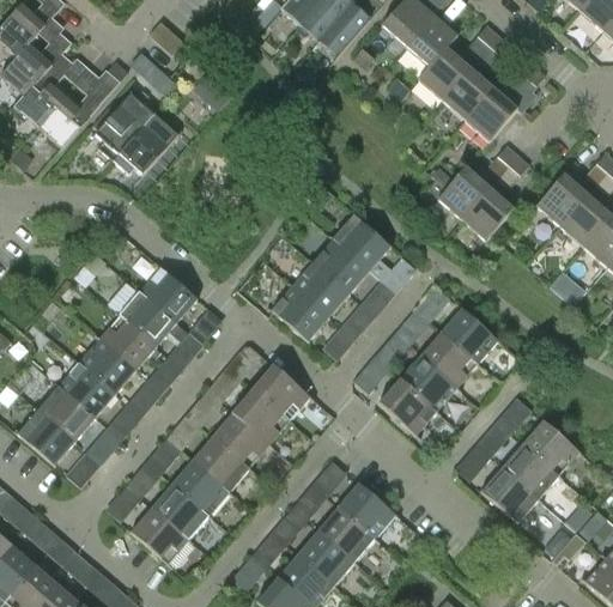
[(0,25),(0,40),(16,54),(17,55),(29,41),(30,42),(65,1),(64,0),(43,0),(32,12),(22,1),(0,25)]
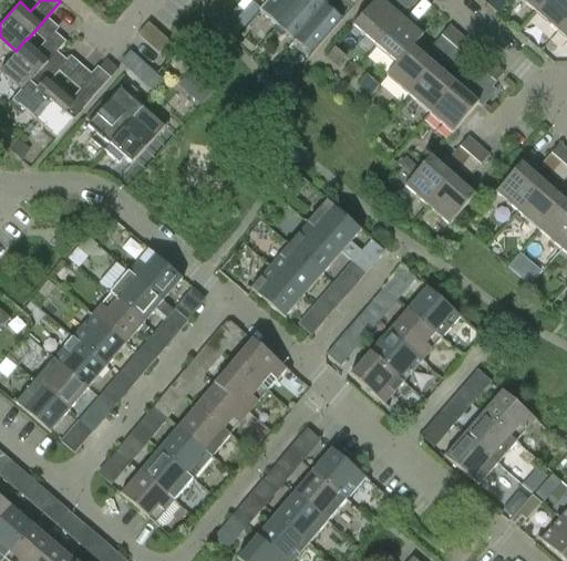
[(277,23),(297,0),(266,0),(259,8),(277,23)]
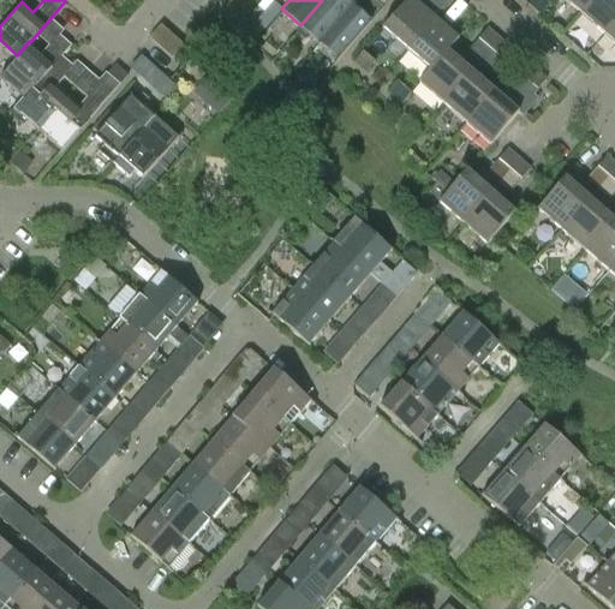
[(322,0),(300,25),(320,41),(352,4),(347,0),(322,0)]
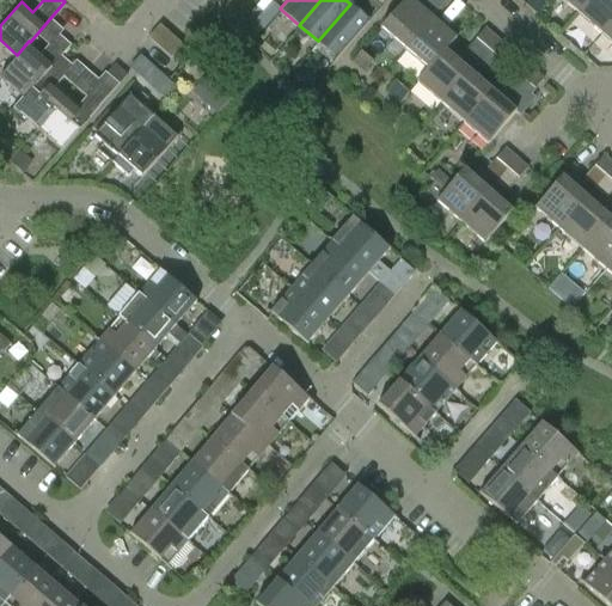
[(372,14),(381,2),(378,0),(365,0),(356,10),(350,4),(318,41),(335,56),(372,14)]
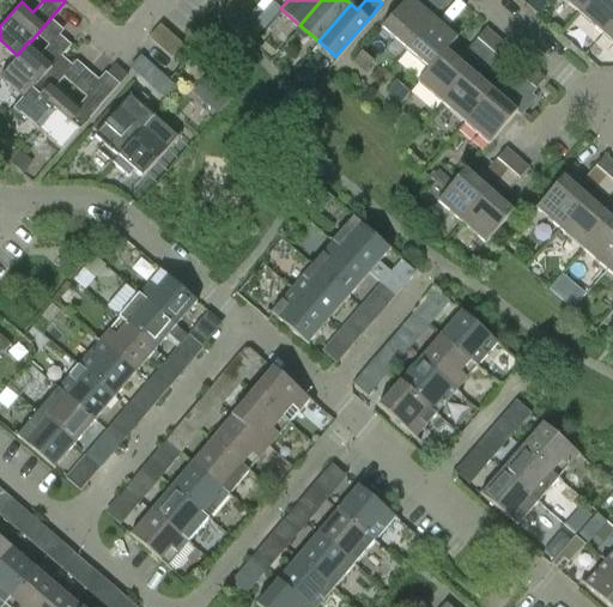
[(405,47),(432,13),(417,0),(401,0),(380,25),(405,47)]
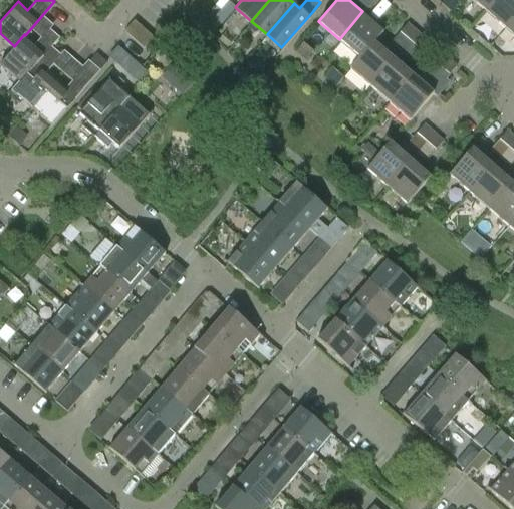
[(440,0),(450,9),(458,0),(440,0)]
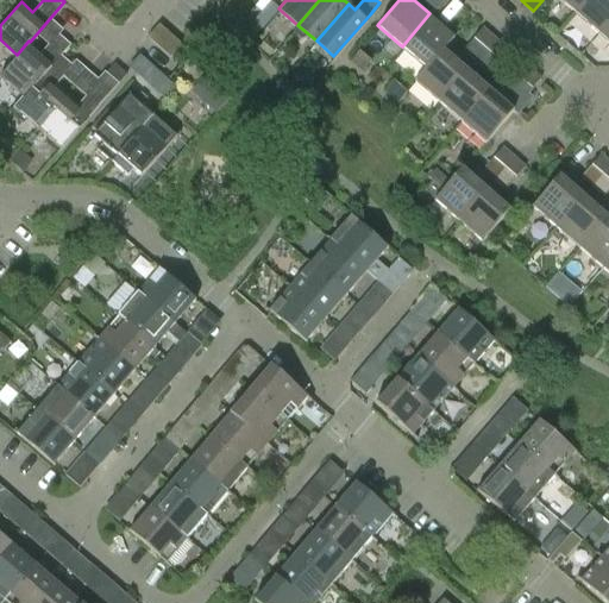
[(562,0),(575,11),(584,0),(562,0)]
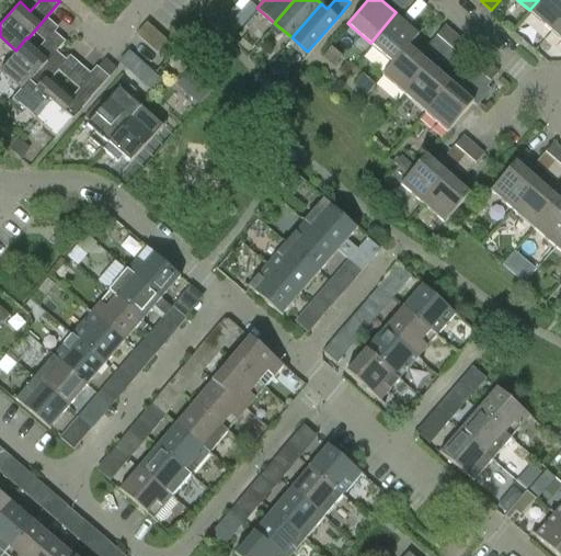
[(560,15),(560,0),(538,0),(529,10),(550,29),(560,15)]
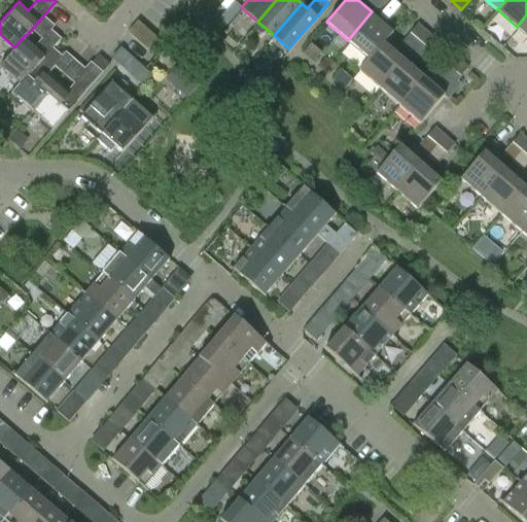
[(348,40),(366,57),(367,58),(383,40),(392,29),(372,11),(348,40)]
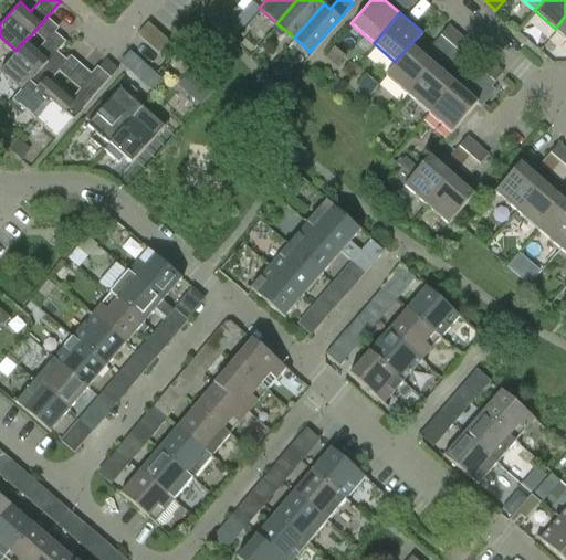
[(565,16),(555,29),(565,38),(565,16)]
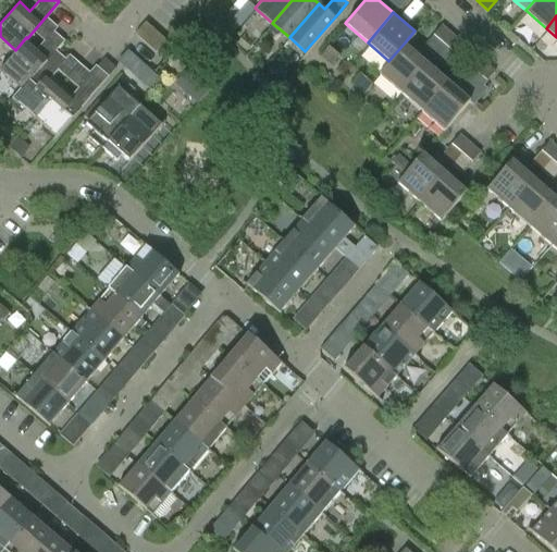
[(155,48),(165,36),(145,19),(135,29),(155,48)]
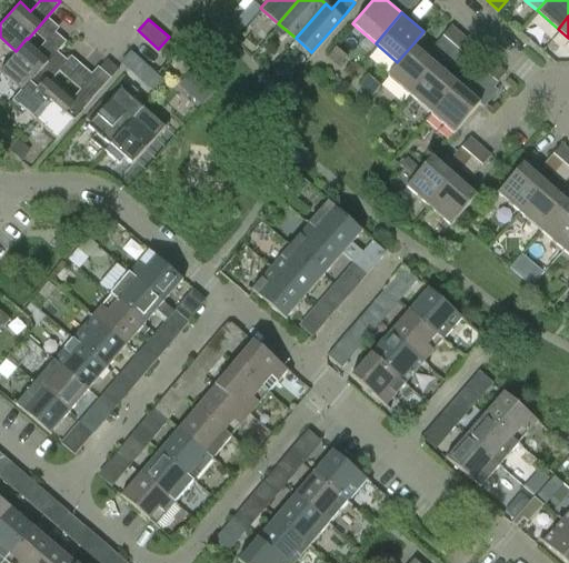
[(443,52),(462,31),(451,21),(432,43),(443,52)]
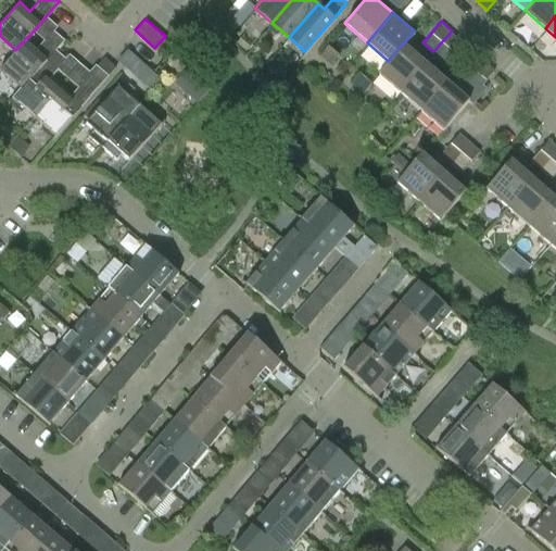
[(0,65),(0,67),(21,85),(21,86),(55,46),(55,47),(64,37),(53,27),(37,47),(27,38),(26,37),(15,50),(14,49),(0,65)]
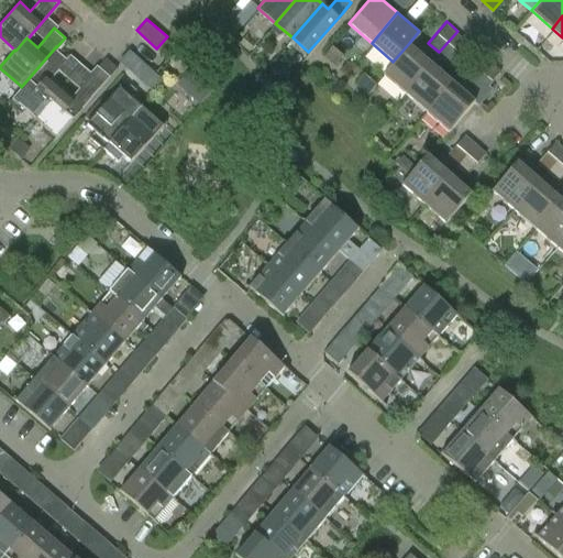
[(457,31),(439,52),(449,61),(467,40),(457,31)]
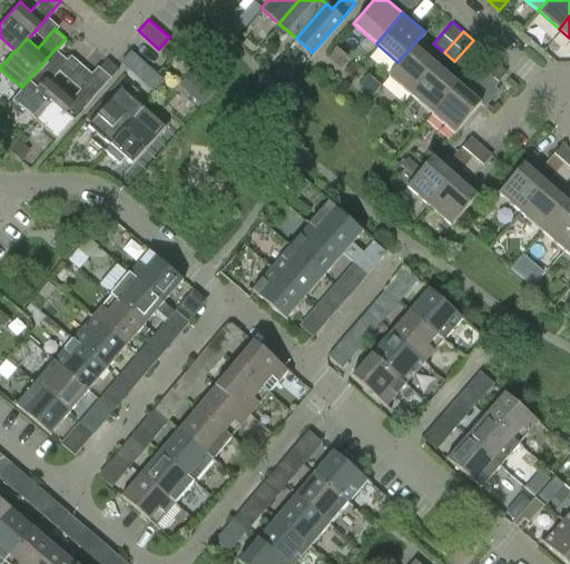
[(337,63),(346,53),(335,43),(326,53),(337,63)]
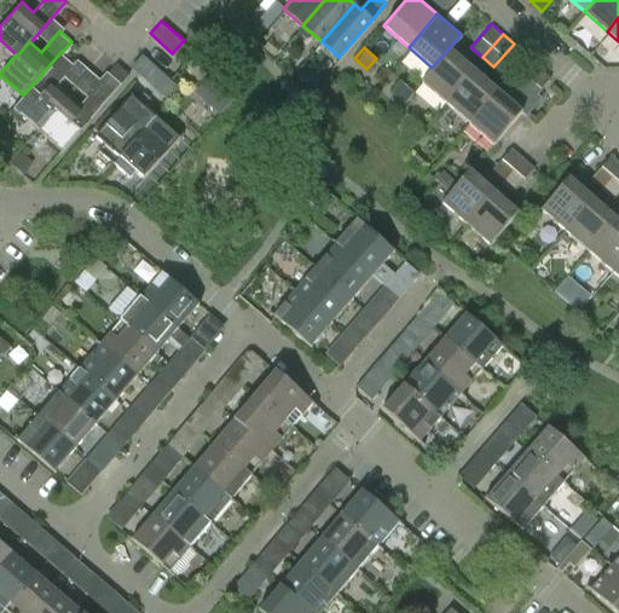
[(432,68),(431,67),(421,79),(445,100),(473,68),(450,47),(432,68)]
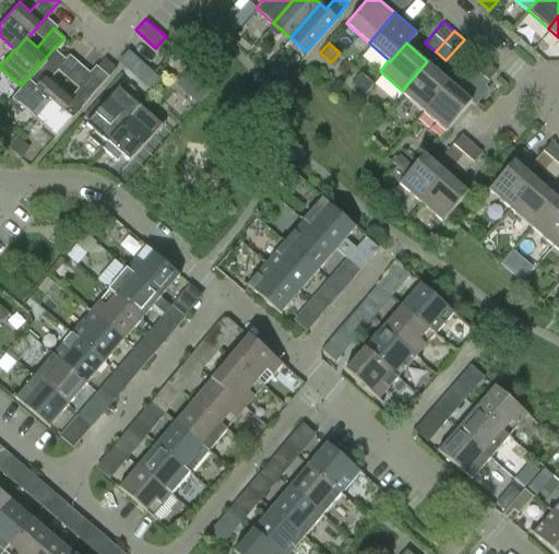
[(34,116),(61,83),(51,75),(68,57),(56,47),(56,46),(21,86),(21,85),(11,96),(34,116)]
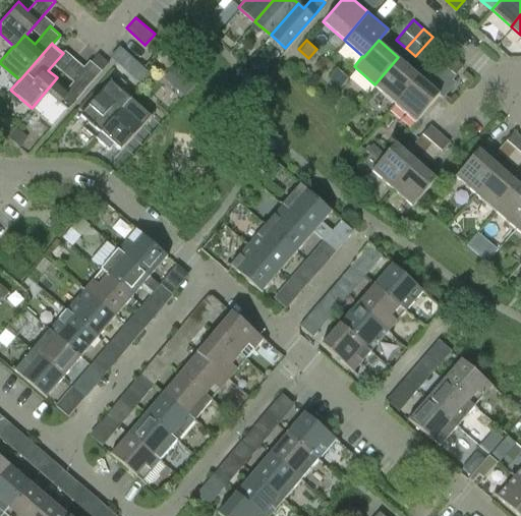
[(414,119),(439,92),(444,97),(456,81),(451,77),(463,63),(453,54),(440,69),(432,70),(424,79),(418,74),(394,102),(414,119)]
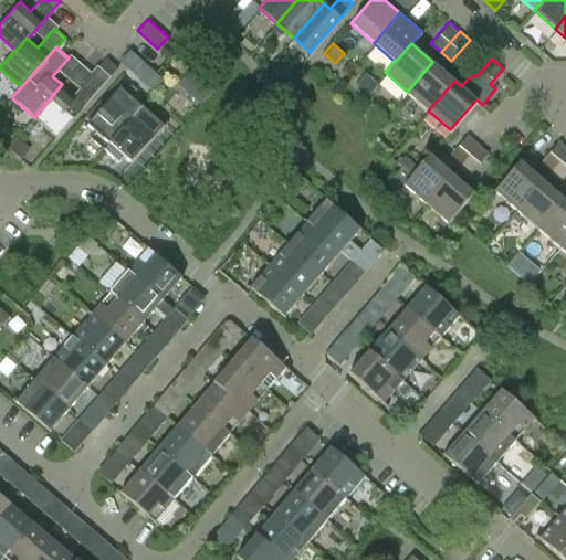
[(34,117),(55,136),(100,85),(109,74),(97,62),(87,74),(88,75),(72,94),(62,84),(34,117)]
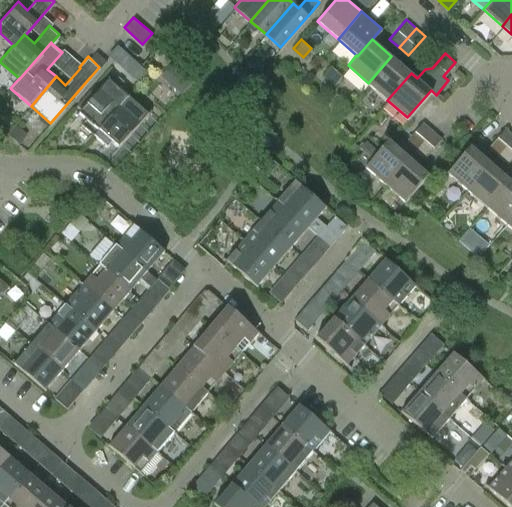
[(411,73),(391,56),(368,83),(387,100),(411,73)]
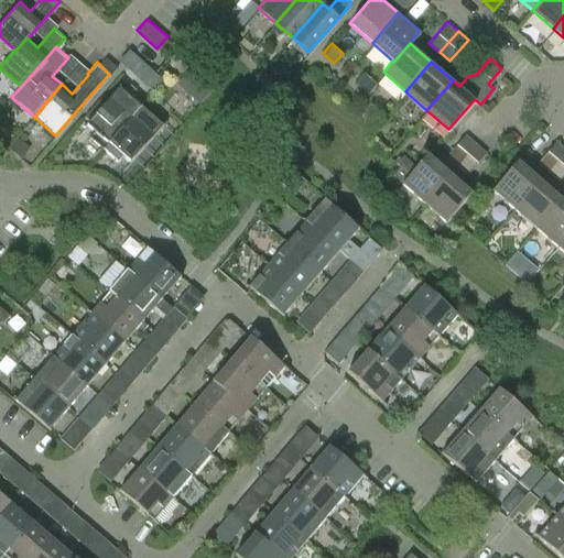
[(368,91),(376,81),(366,72),(356,81),(368,91)]
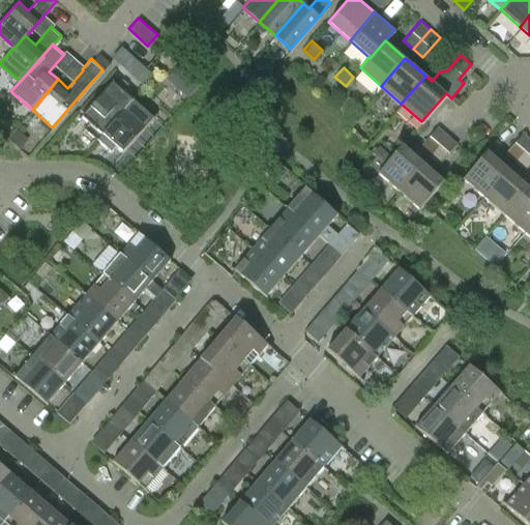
[(200,81),(194,76),(183,89),(188,93),(200,81)]
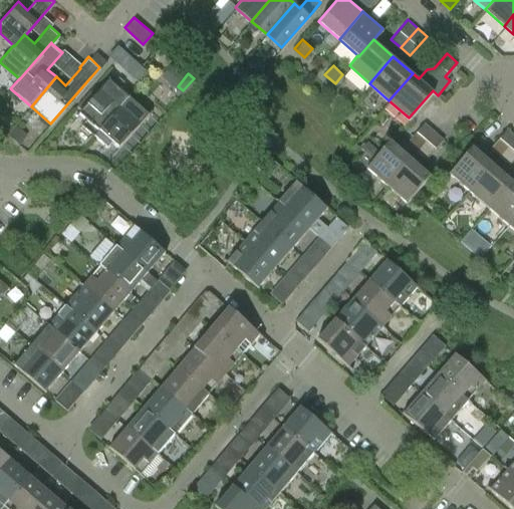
[(81,121),(94,134),(129,94),(118,85),(110,95),(99,86),(78,110),(85,116),(81,121)]
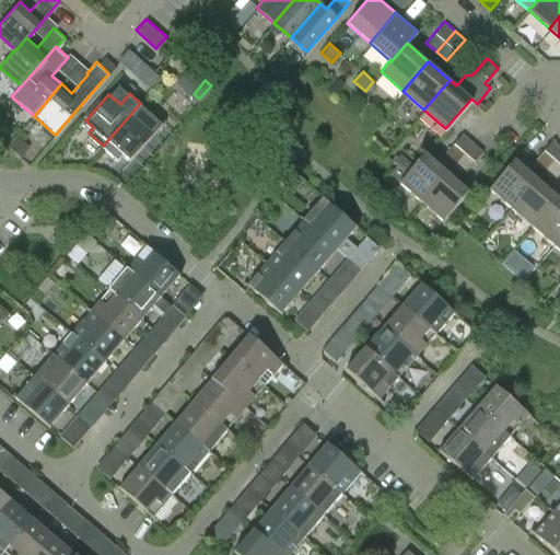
[(140,103),(103,146),(117,158),(121,152),(129,159),(152,133),(142,123),(151,113),(140,103)]
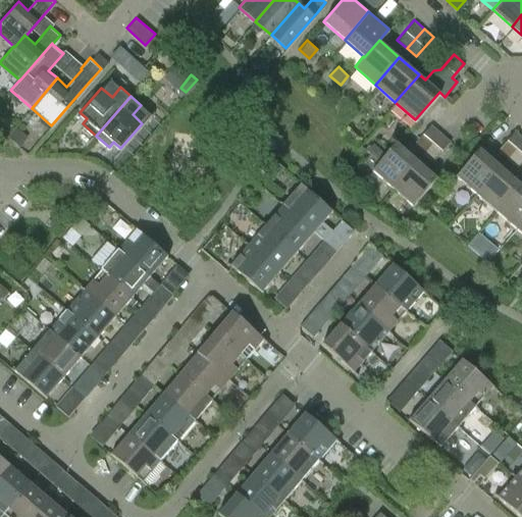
[(423,150),(440,130),(430,122),(413,142),(423,150)]
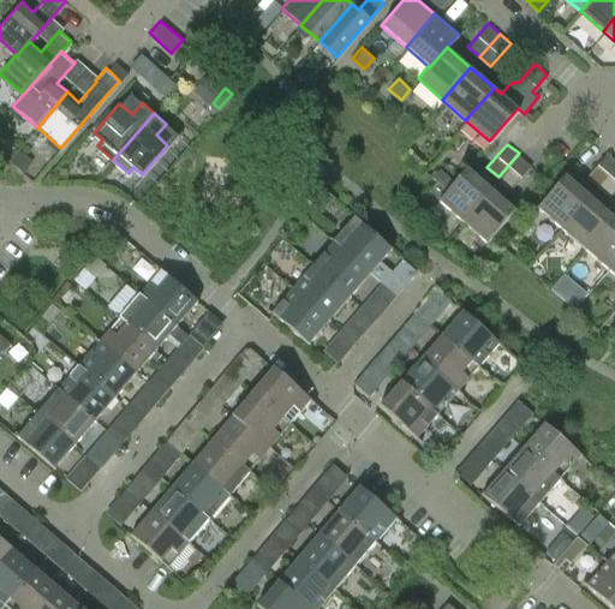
[(598,184),(614,163),(614,157),(607,150),(586,174),(598,184)]
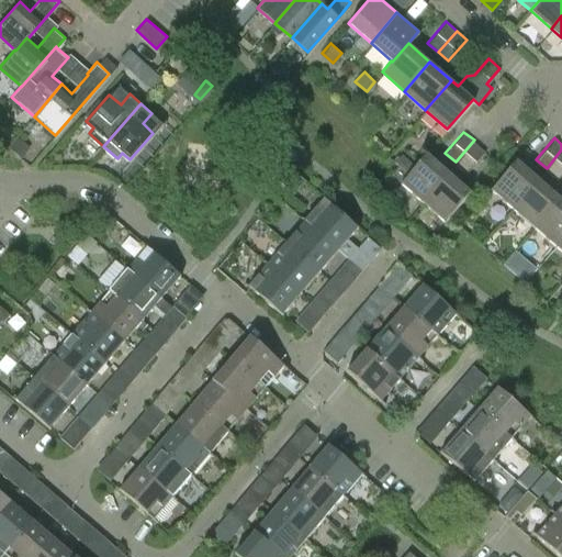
[(474,140),(456,162),(465,170),(475,159),(484,149),(482,147),(474,140)]
